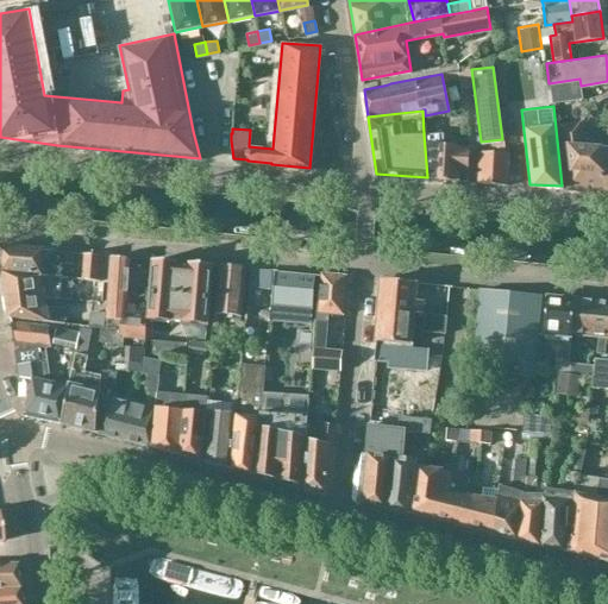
[(607,190),(607,144),(587,143),(585,138),(583,138),(581,119),(558,123),(565,188),(607,190)]
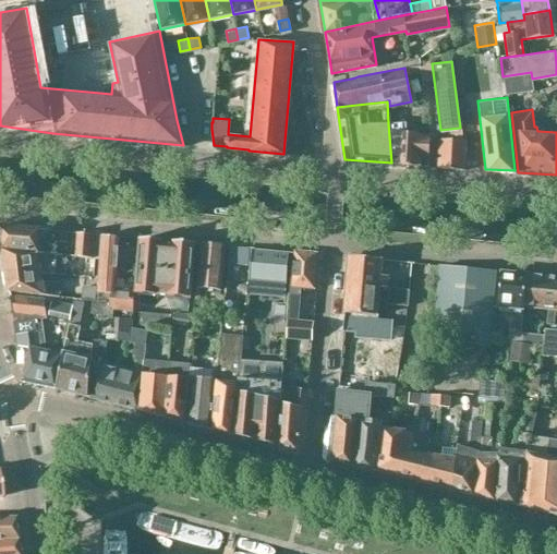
[(404,122),(388,123),(391,163),(421,164),(428,164),(428,133),(406,132),(404,122)]
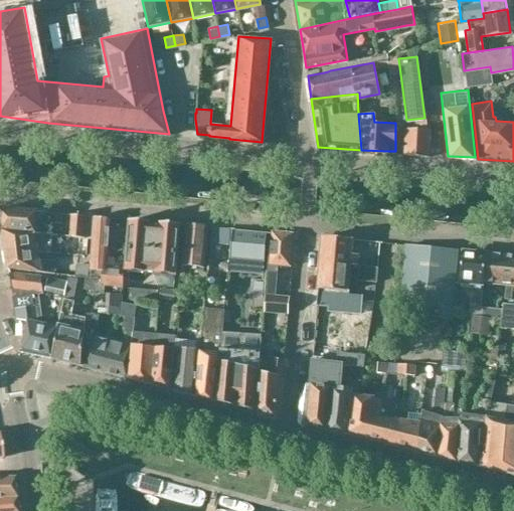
[(429,155),(429,154),(430,128),(404,127),(403,152),(429,155)]
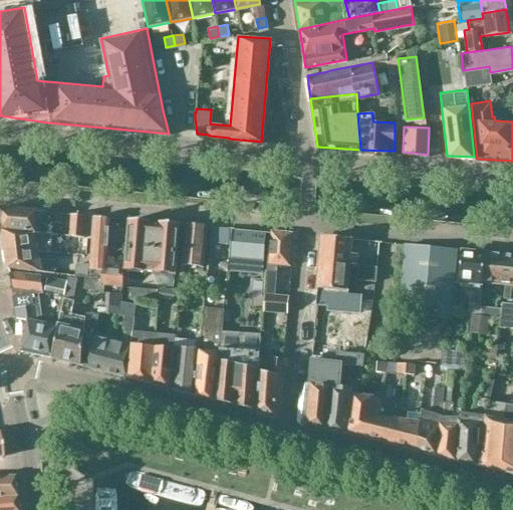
[(62,212),(0,206),(0,221),(1,228),(52,233),(53,221),(62,222),(61,221),(62,212)]
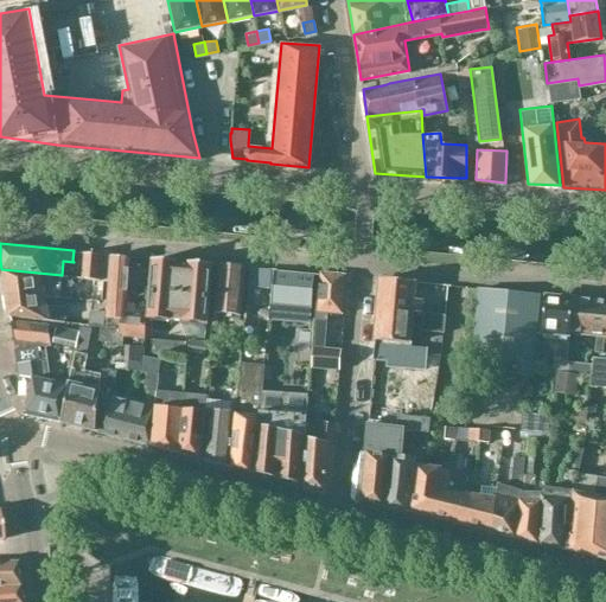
[(101,251),(84,250),(83,260),(85,261),(84,276),(99,277),(101,251)]
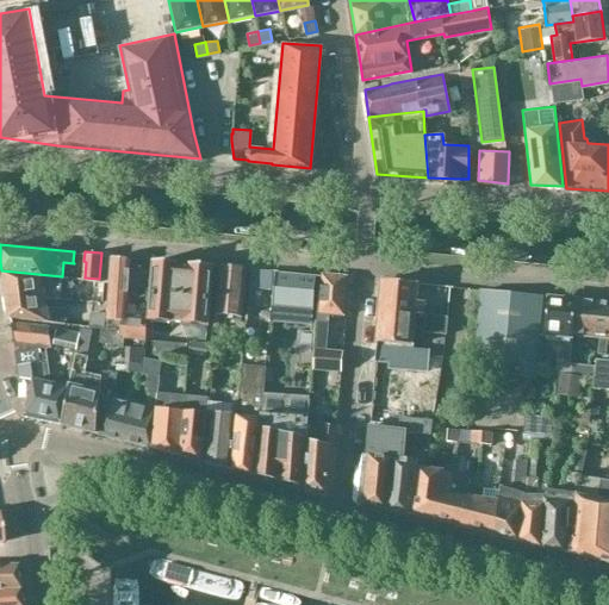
[(123,336),(128,336),(126,345),(132,345),(142,347),(143,337),(144,337),(145,315),(124,313),(129,256),(111,255),(106,310),(105,325),(105,335),(104,343),(122,345),(123,336)]
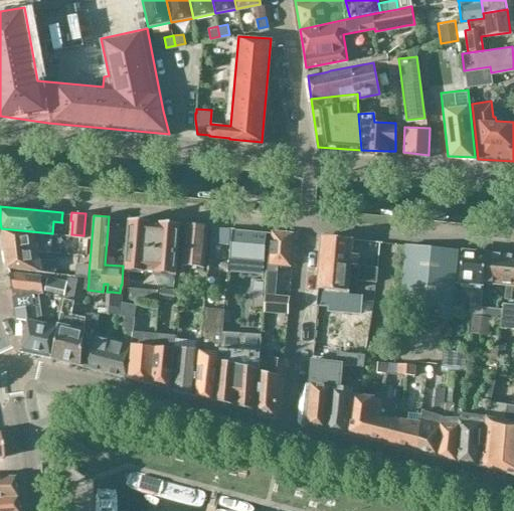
[(174,272),(178,221),(128,216),(124,268),(174,272)]
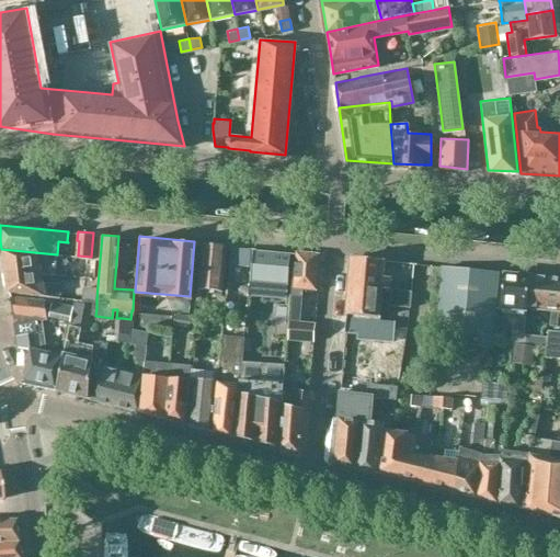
[(220,288),(225,246),(201,243),(196,287),(215,288),(220,288)]
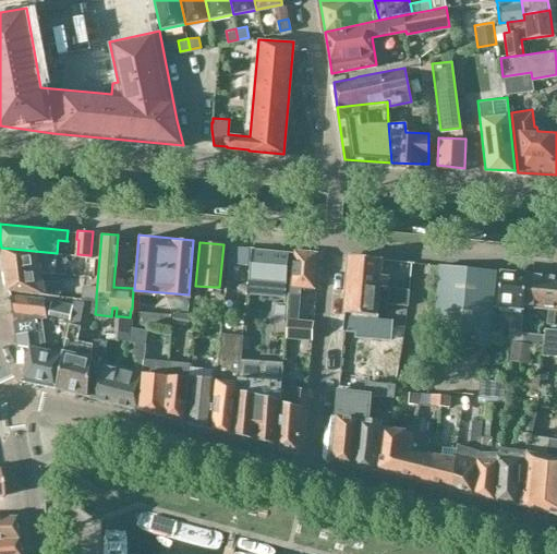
[(230,244),(229,263),(249,264),(249,245),(230,244)]
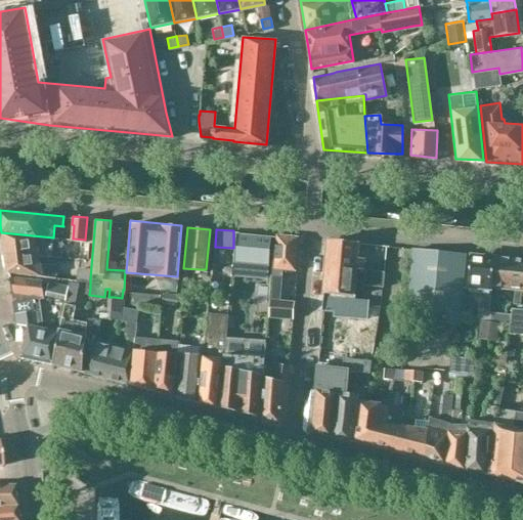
[(235,230),(231,266),(260,268),(263,232),(235,230)]
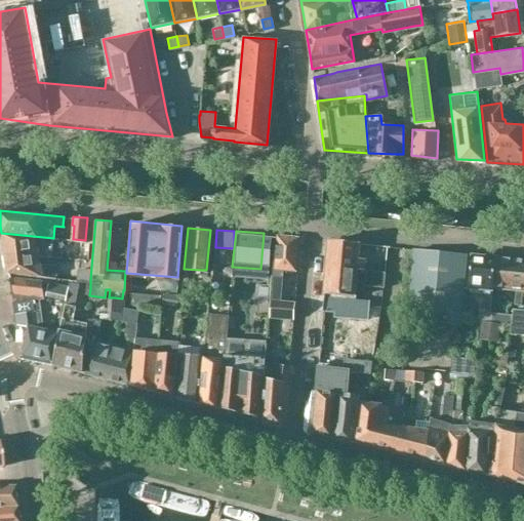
[(53,238),(1,233),(4,252),(40,255),(62,253),(61,252),(62,252),(63,238),(53,238)]
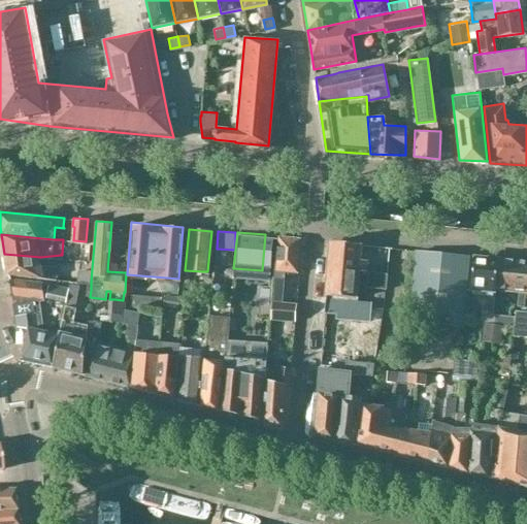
[(272,275),(270,300),(282,301),(284,276),(284,270),(296,271),(299,236),(277,234),(273,275),(272,275)]
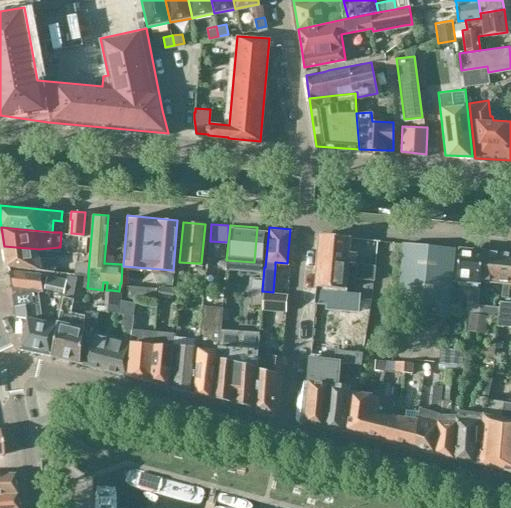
[(317,259),(354,262),(355,262),(356,251),(349,251),(350,236),(319,234),(317,259)]
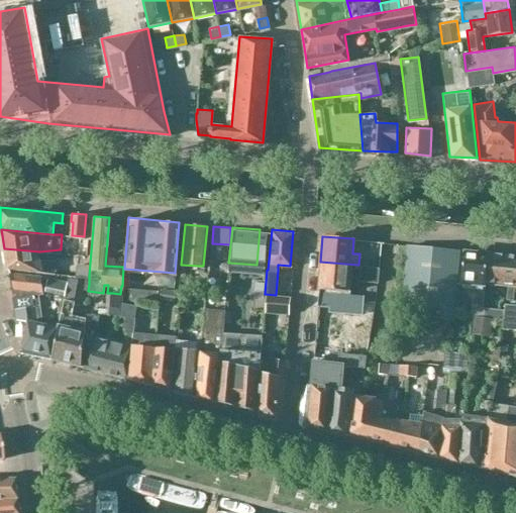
[(452,318),(459,249),(406,244),(401,302),(432,306),(431,315),(452,318)]
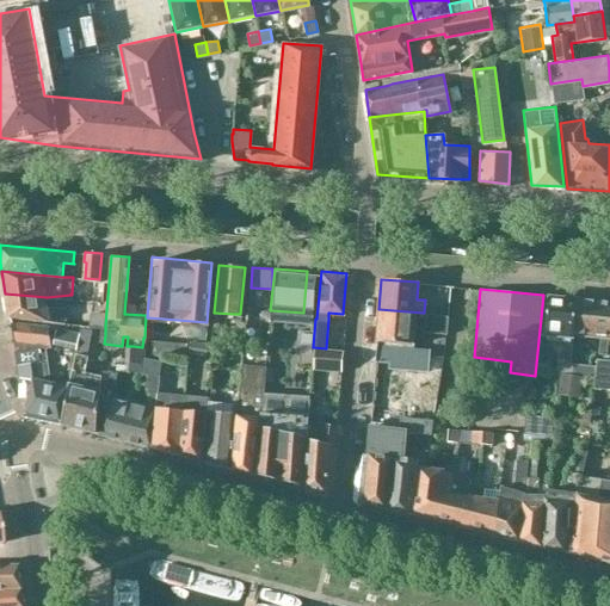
[(45,297),(47,297),(5,294),(8,317),(49,320),(65,322),(67,307),(47,305),(45,297)]
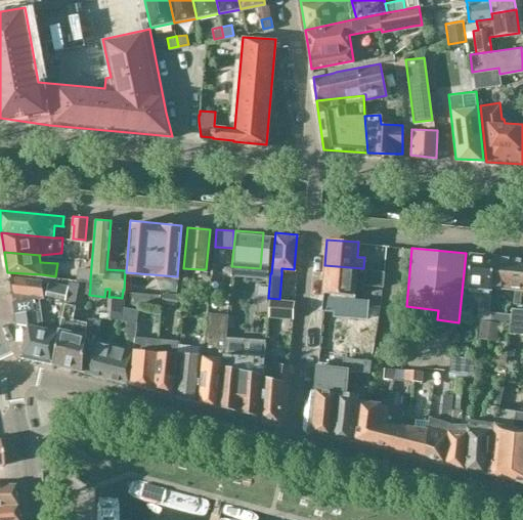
[(470,254),(467,287),(478,302),(476,317),(492,319),(494,311),(488,310),(491,287),(494,256),(470,254)]
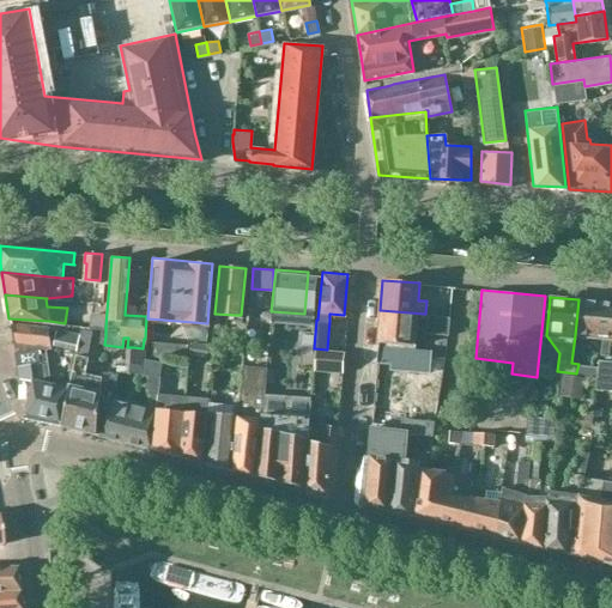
[(609,351),(610,338),(611,320),(611,318),(611,302),(579,299),(575,335),(604,338),(603,351),(609,351)]
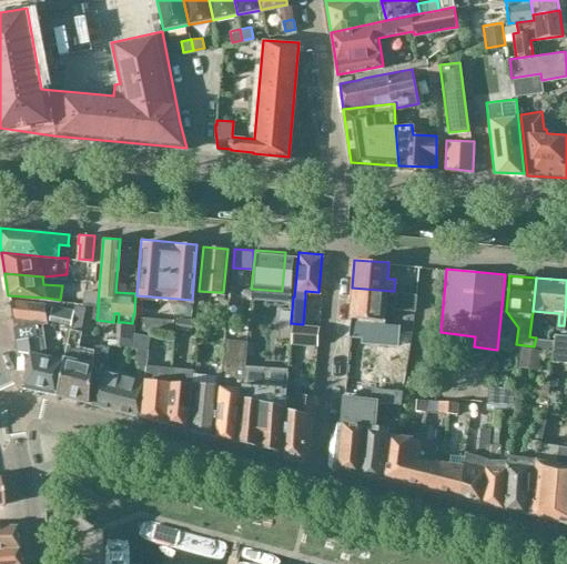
[(84,303),(97,303),(98,303),(99,289),(85,288),(84,303)]
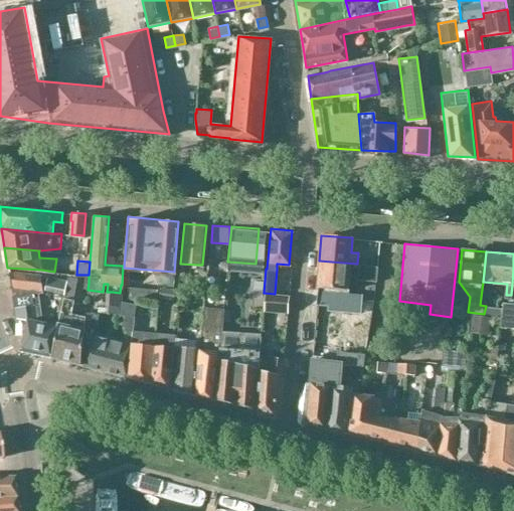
[(319,261),(317,287),(349,289),(350,275),(355,275),(355,279),(376,281),(377,266),(357,264),(356,264),(319,261)]
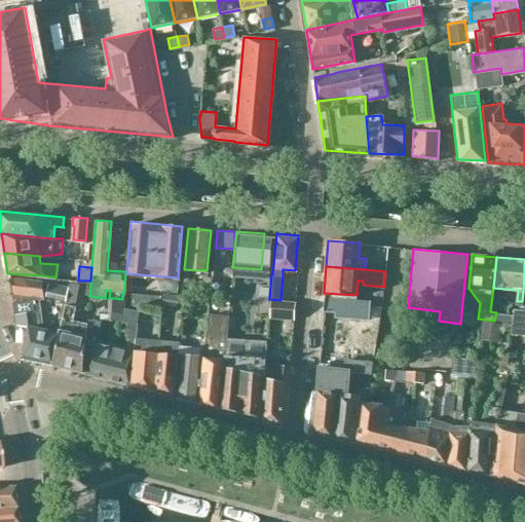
[(41,280),(8,275),(13,300),(43,297),(41,280)]
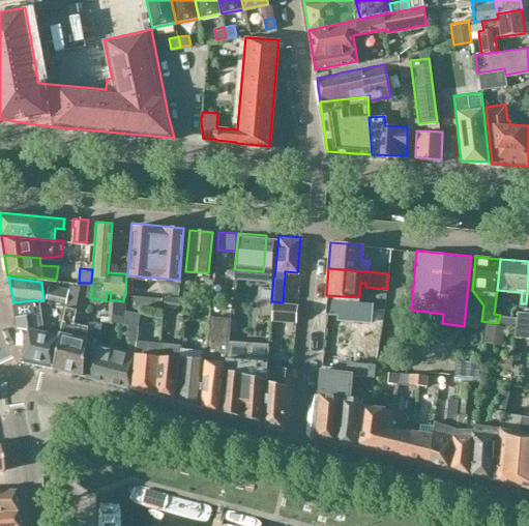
[(63,309),(64,309),(60,331),(59,333),(52,367),(82,375),(87,325),(72,322),(76,309),(79,292),(67,289),(63,309)]
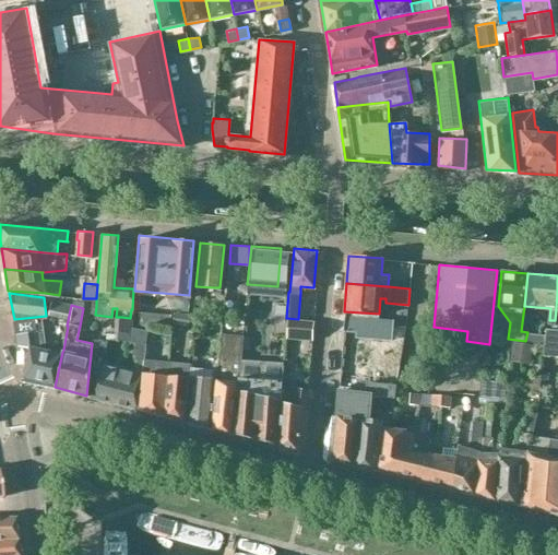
[(390,333),(391,322),(391,318),(344,315),(343,329),(390,333)]
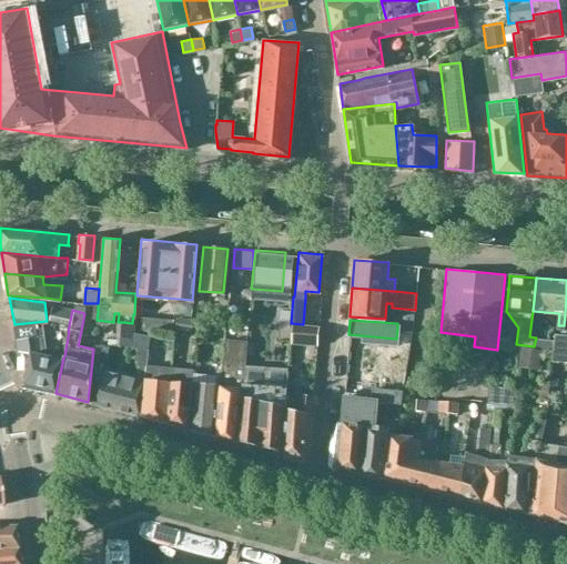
[(47,321),(14,324),(17,338),(16,338),(18,349),(30,352),(22,385),(56,393),(63,358),(46,354),(41,322),(47,321)]
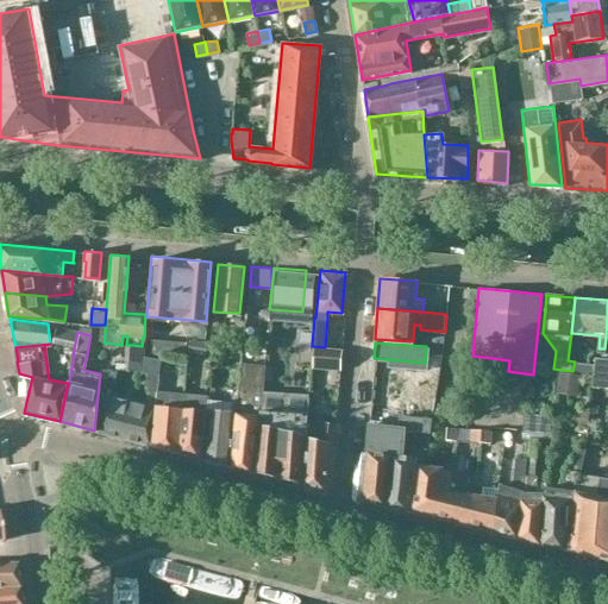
[(116,363),(129,364),(131,347),(118,345),(116,363)]
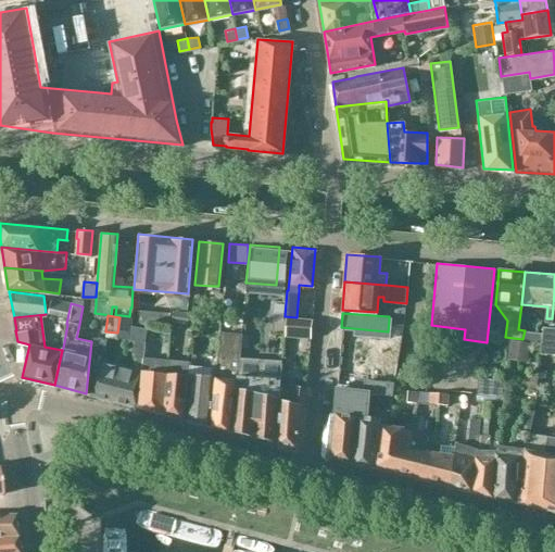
[(311,318),(297,317),(285,316),(284,334),(310,336),(311,318)]
